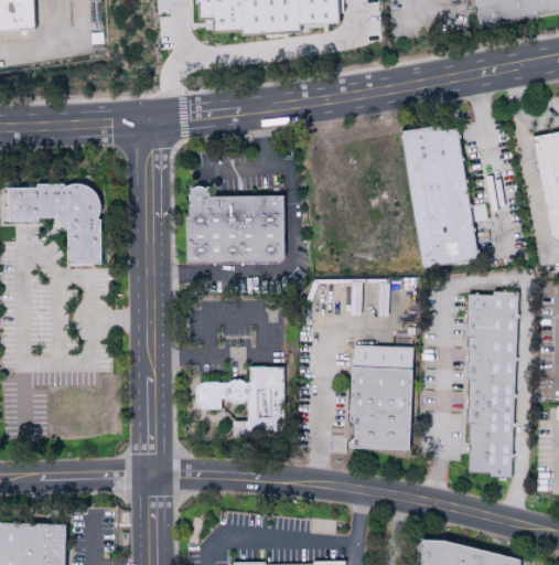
[(0,0),(43,0),(45,29),(0,31),(0,0)]
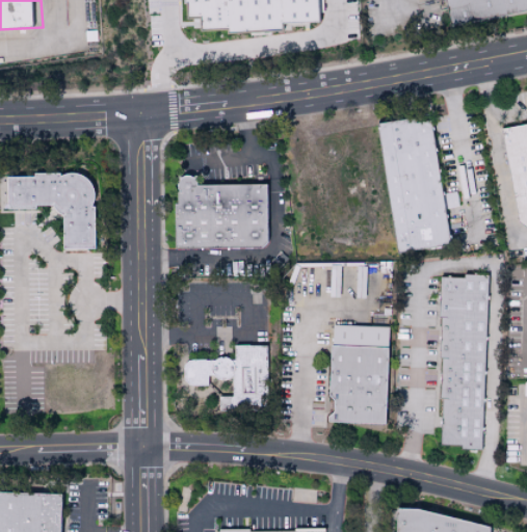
[(180,0),(181,19),(199,18),(199,31),(226,30),(226,31),(326,27),(324,0),(180,0)]
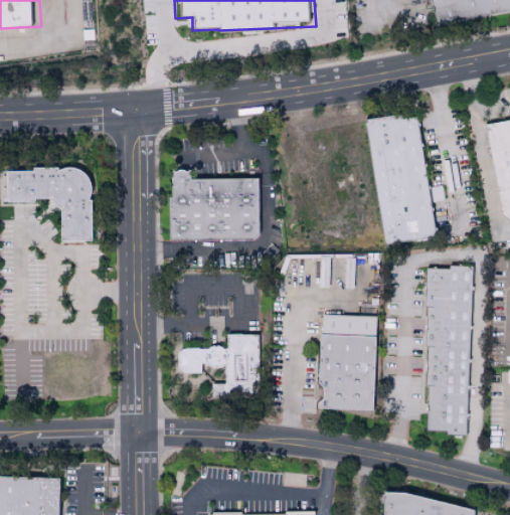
[(509,13),(444,22),(439,0),(509,0),(509,13)]
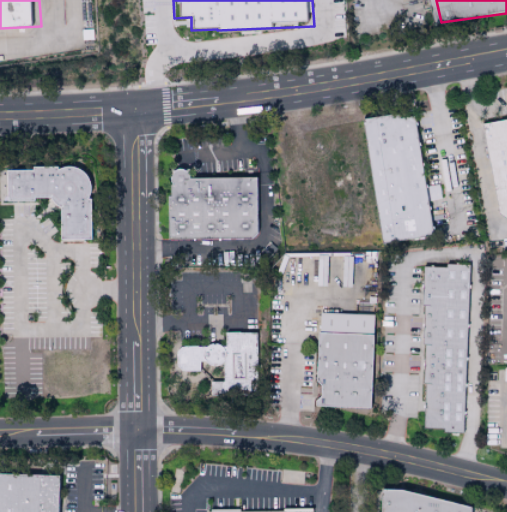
[(362,119),(381,243),(434,235),(428,200),(444,198),(442,184),(426,187),(415,111),(362,119)]
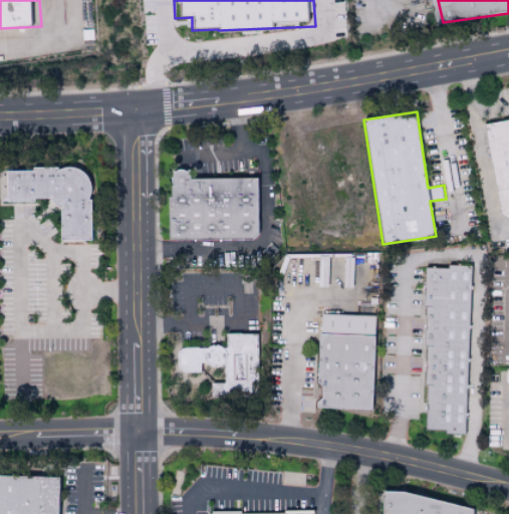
[(508,118),(486,122),(503,225),(508,224),(508,118)]
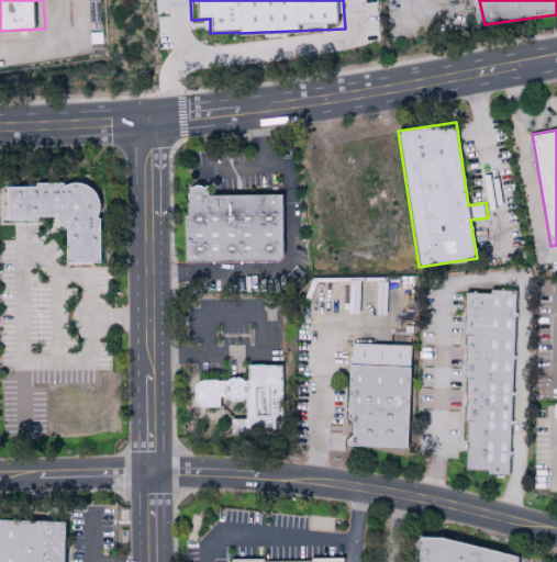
[(14,222),(14,188),(43,188),(43,184),(71,184),(71,188),(74,187),(76,186),(79,184),(82,184),(86,184),(89,184),(92,186),(95,187),(98,189),(101,192),(103,194),(104,198),(106,202),(107,205),(107,210),(106,213),(106,216),(103,220),(109,220),(109,222),(108,222),(108,232),(109,232),(109,238),(108,238),(108,249),(110,250),(110,263),(74,263),(73,229),(70,227),(68,226),(66,224),(64,222),(63,218),(45,218),(45,222),(14,222)]
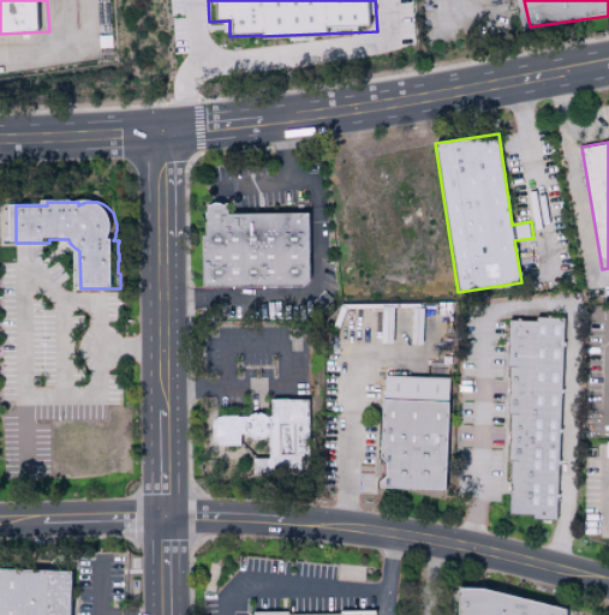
[(202,286),(310,285),(310,261),(315,261),(315,212),(227,213),(227,202),(202,202),(202,286)]
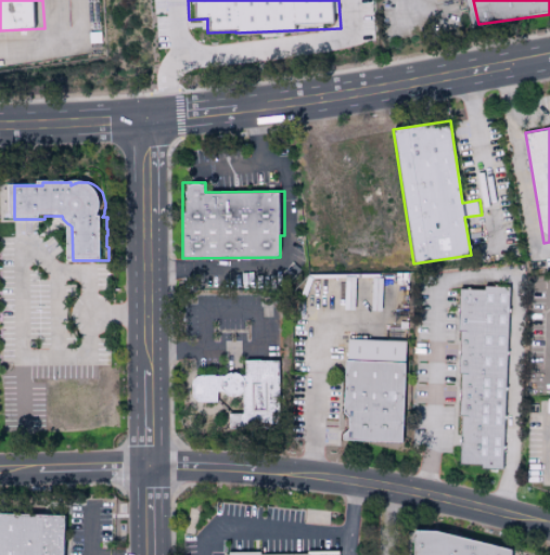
[(459,467),(507,468),(509,287),(462,286),(459,467)]
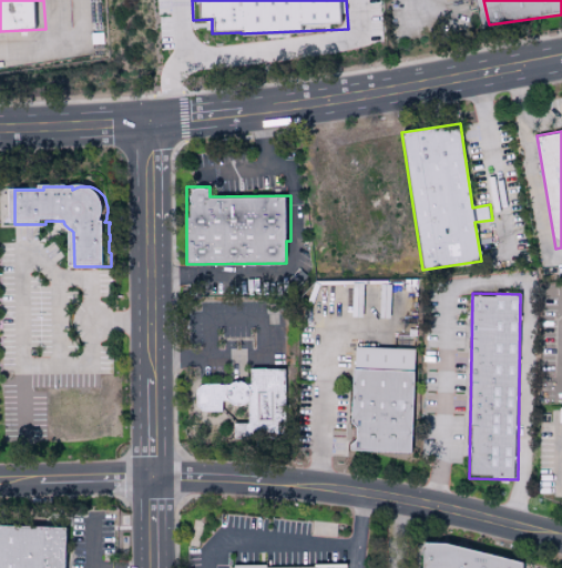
[(417,348),(355,346),(351,449),(412,453),(417,348)]
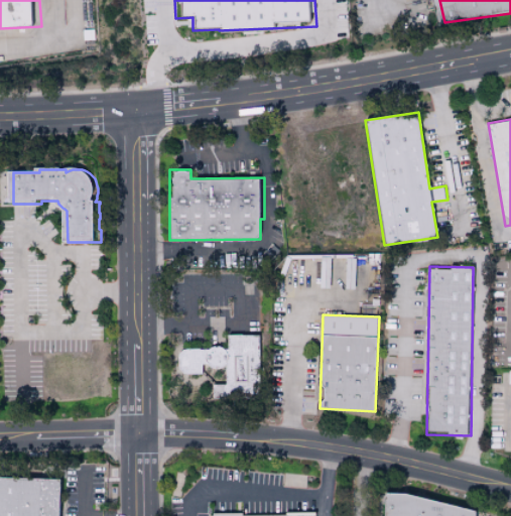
[(263,335),(230,335),(229,349),(179,348),(179,373),(204,373),(204,366),(228,366),(227,384),(215,384),(215,397),(262,397),(263,335)]
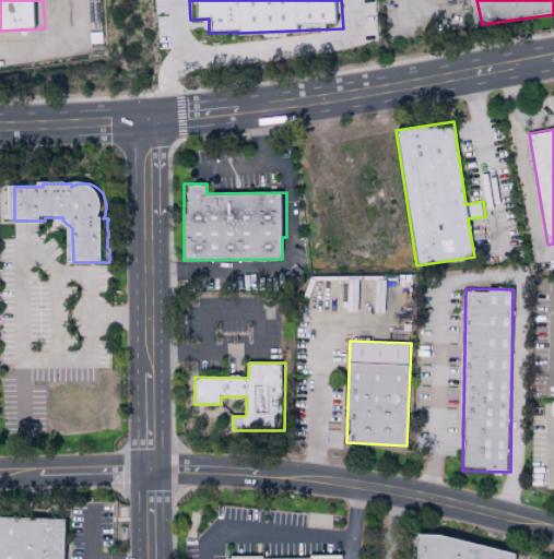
[(0,518),(0,558),(69,558),(71,520),(0,518)]
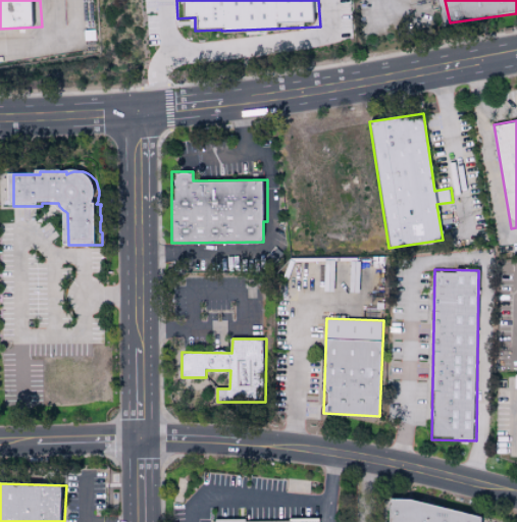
[(388,521),(483,521),(484,507),(389,504),(388,521)]
